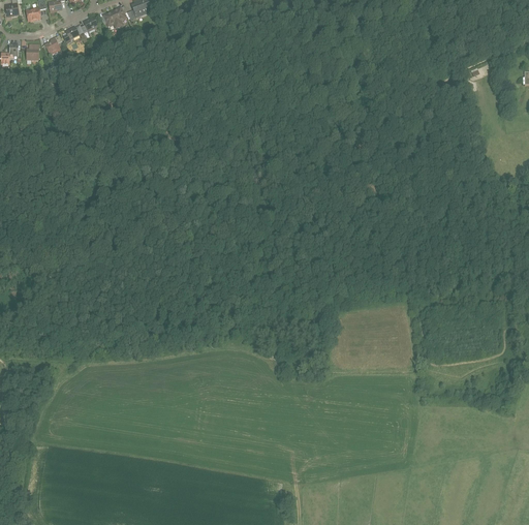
[(37,0),(39,8),(45,7),(43,0),(37,0)]
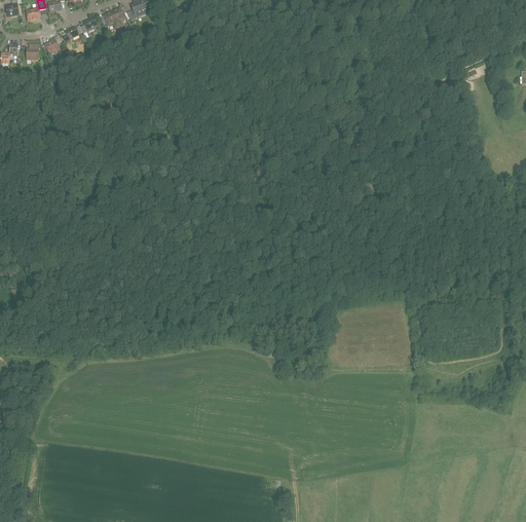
[(47,0),(49,11),(62,9),(60,0),(47,0)]
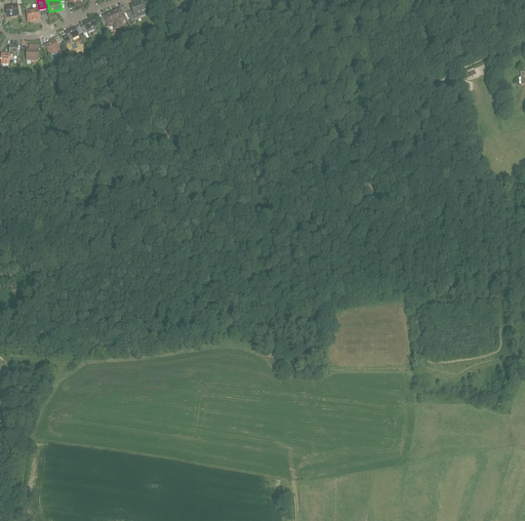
[(131,9),(125,11),(128,17),(129,17),(130,18),(134,16),(134,17),(144,13),(144,12),(148,11),(146,6),(149,5),(147,0),(131,0),(132,3),(129,4),(131,9)]
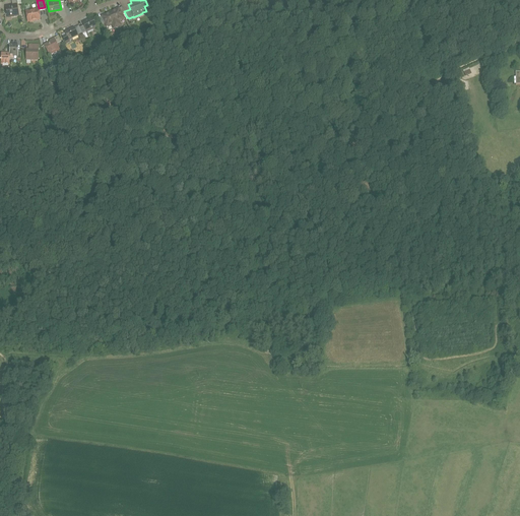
[(16,1),(4,4),(6,16),(18,14),(16,1)]
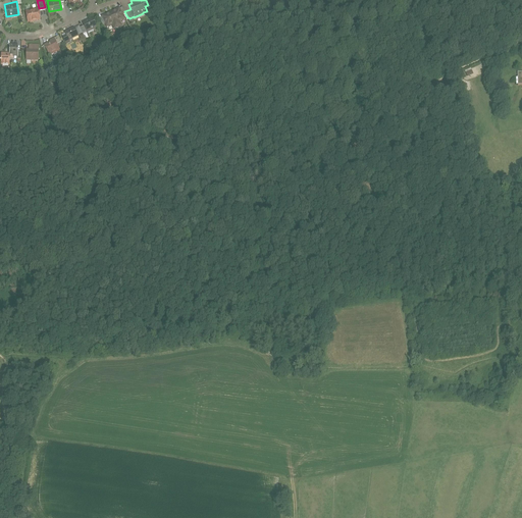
[(105,11),(100,13),(105,26),(110,22),(113,28),(121,23),(119,18),(124,16),(122,12),(119,6),(118,4),(114,6),(115,8),(113,9),(112,7),(107,10),(108,11),(106,12),(105,11)]
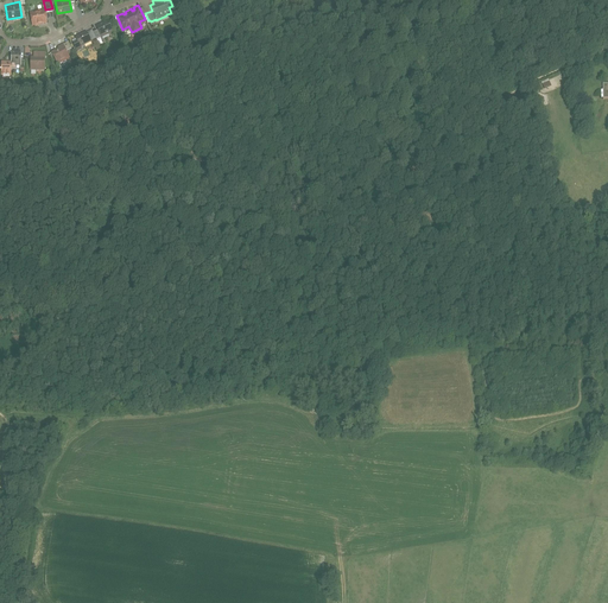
[(44,7),(27,10),(31,24),(46,20),(44,7)]
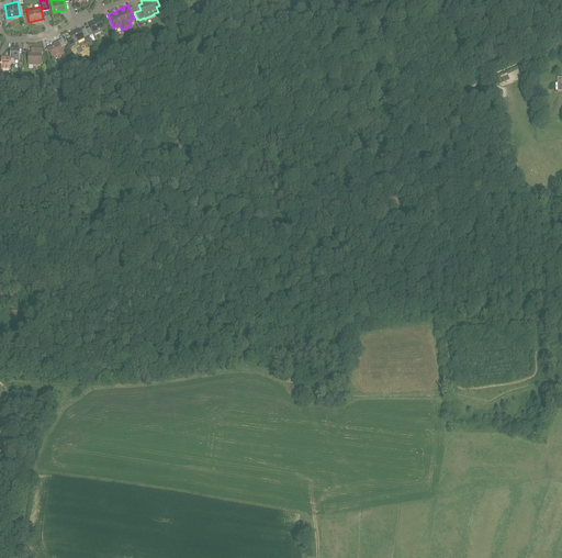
[(89,25),(92,32),(103,28),(98,17),(87,21),(89,25)]
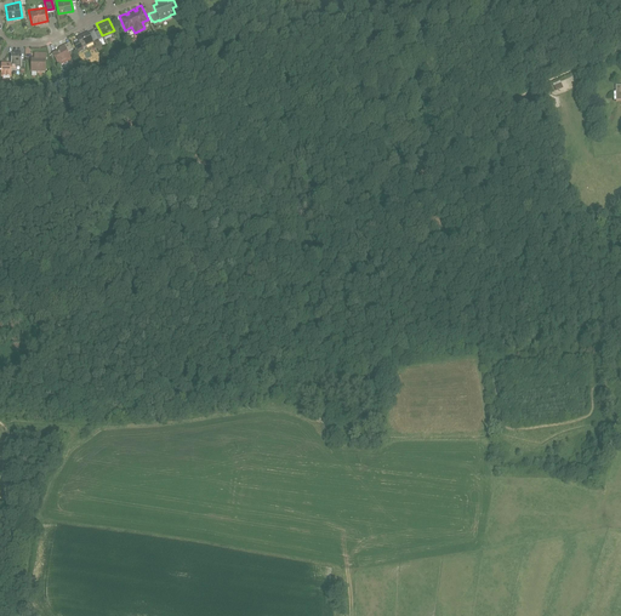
[(83,47),(81,45),(92,40),(91,39),(87,30),(87,29),(75,34),(78,39),(74,41),(78,50),(83,47)]
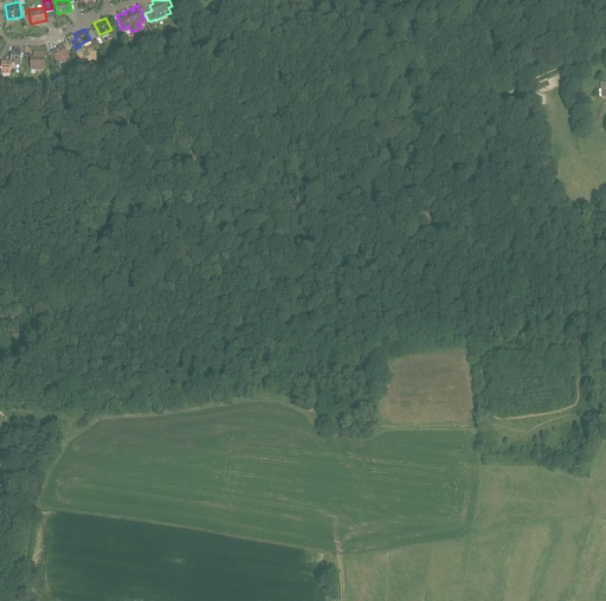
[(66,39),(62,41),(68,53),(73,51),(66,39)]
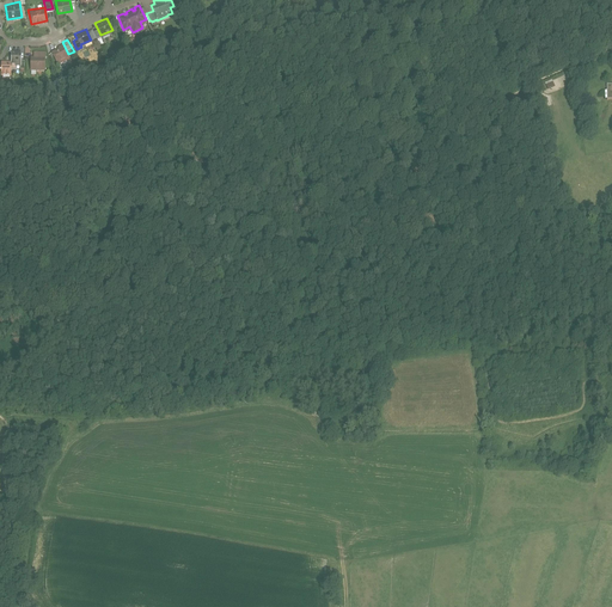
[(68,54),(62,42),(50,48),(57,62),(62,60),(61,57),(68,54)]
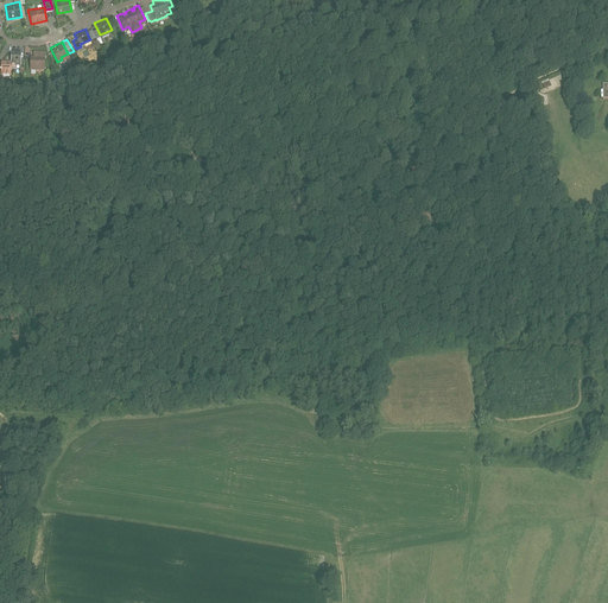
[(10,58),(10,65),(19,65),(20,58),(20,48),(10,48),(10,58)]
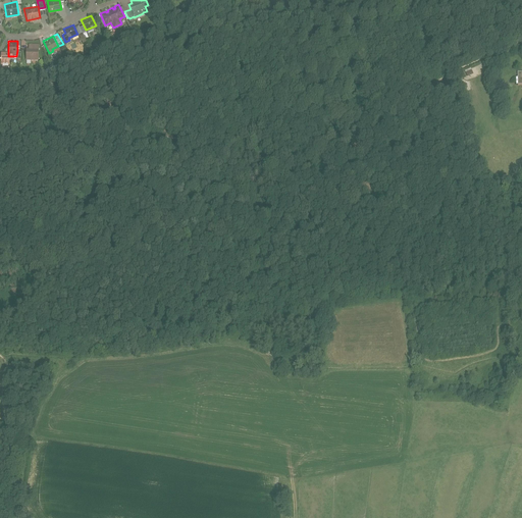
[(38,58),(38,42),(28,42),(28,46),(25,46),(25,58),(38,58)]
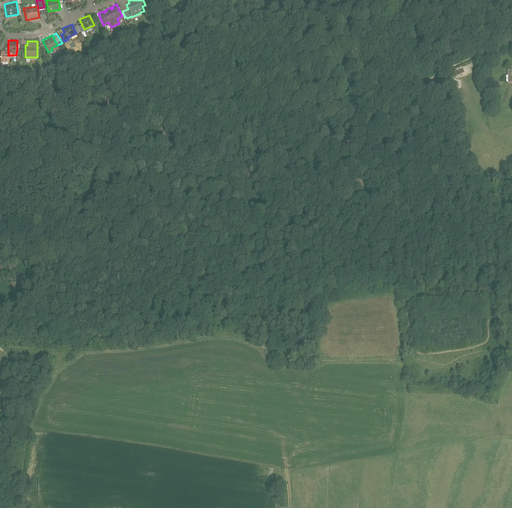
[(8,49),(0,49),(0,59),(0,61),(8,61),(8,55),(8,49)]
